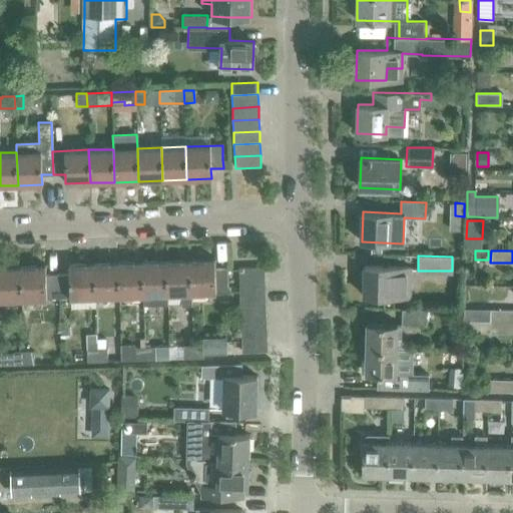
[(239,269),(227,269),(214,270),(214,260),(190,261),(191,294),(228,292),(227,283),(239,283),(239,280),(239,269)]
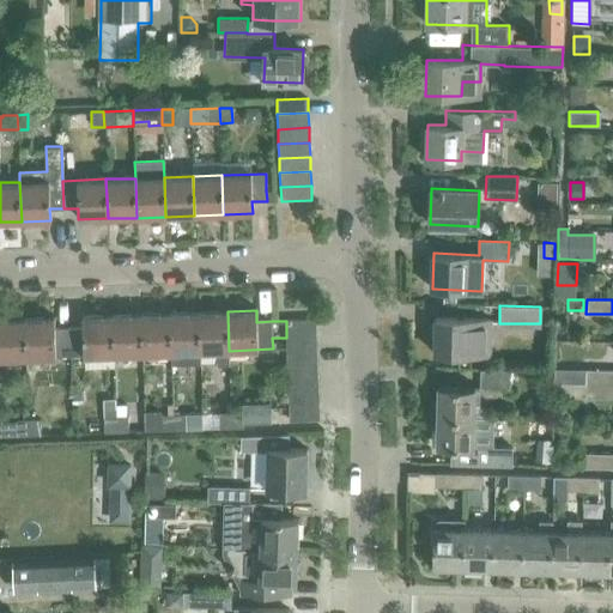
[(228,311),(199,313),(200,351),(216,351),(216,364),(229,364),(228,351),(229,351),(228,311)]
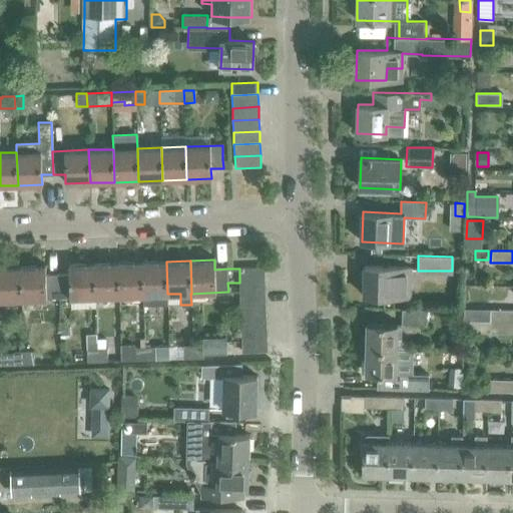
[(143,295),(167,294),(166,262),(141,263),(143,295)]
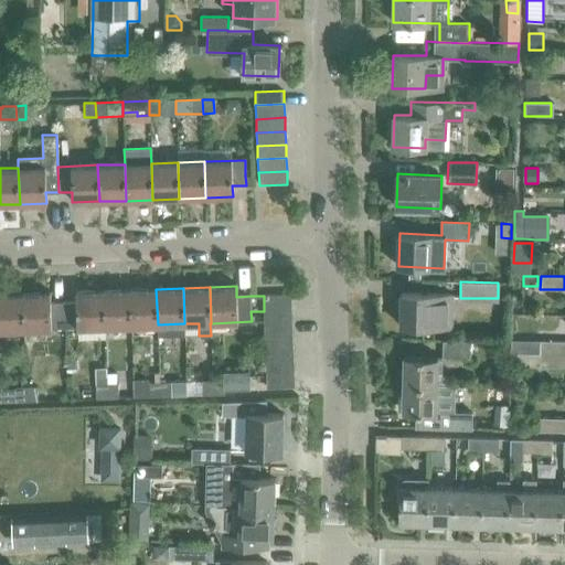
[(156,289),(129,290),(131,326),(158,324),(156,289)]
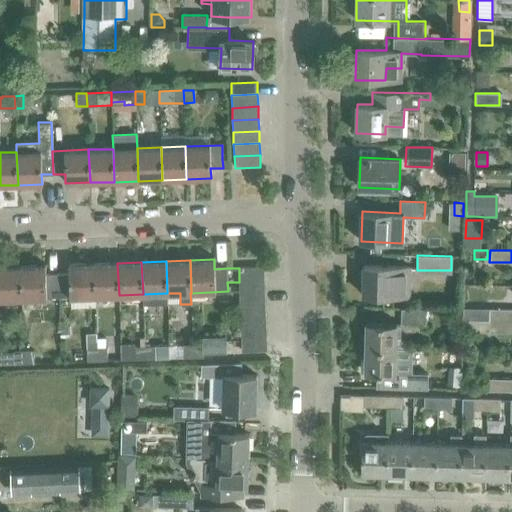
[(70,274),(58,274),(58,297),(71,297),(71,306),(94,306),(94,296),(93,263),(69,264),(70,274)]
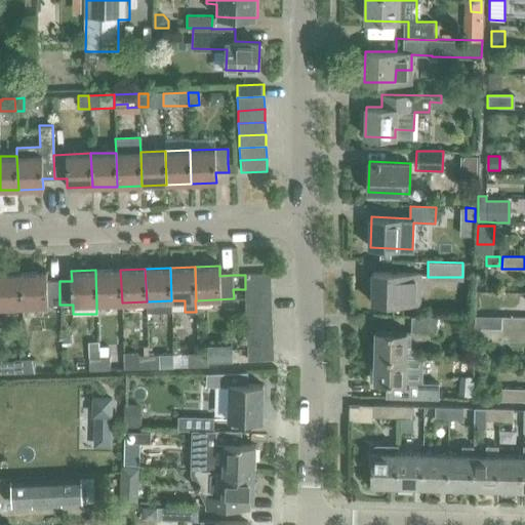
[(120,270),(95,270),(96,304),(122,303),(120,270)]
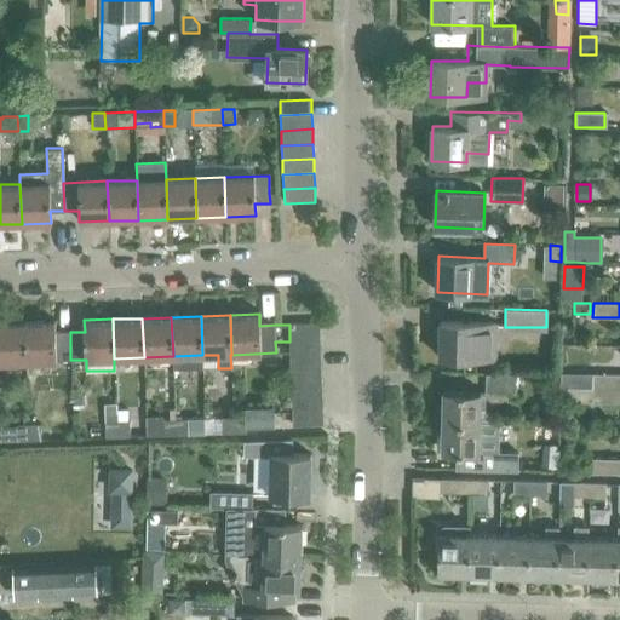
[(69,360),(70,360),(70,332),(56,333),(55,321),(26,322),(27,362),(56,361),(56,374),(69,374),(69,360)]
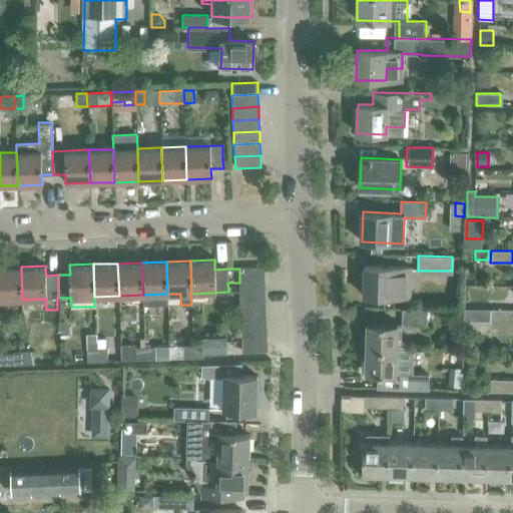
[(0,267),(0,300),(22,300),(21,267),(0,267)]
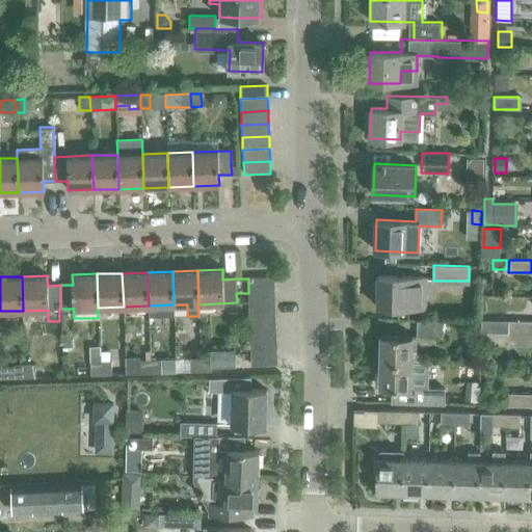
[(274,289),(274,276),(248,277),(248,278),(248,290),(274,289)]
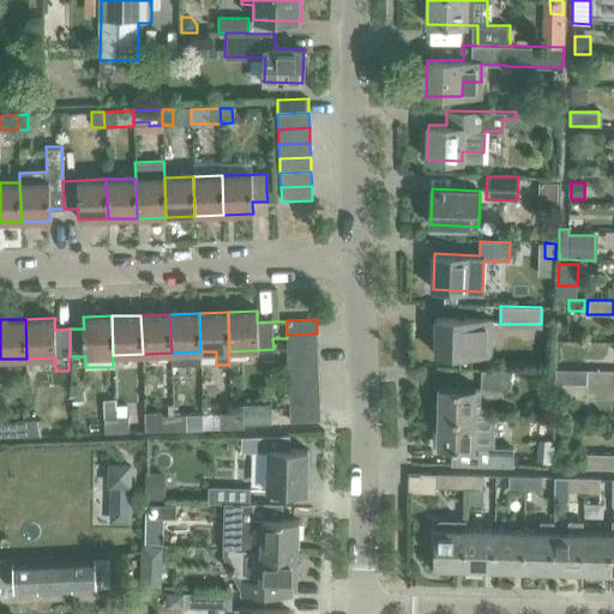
[(437,319),(435,355),(489,355),(491,320),(437,319)]
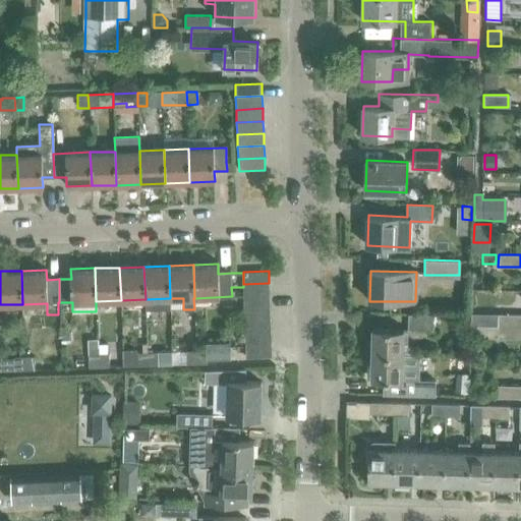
[(270,296),(269,283),(243,284),(243,287),(244,297),(270,296)]
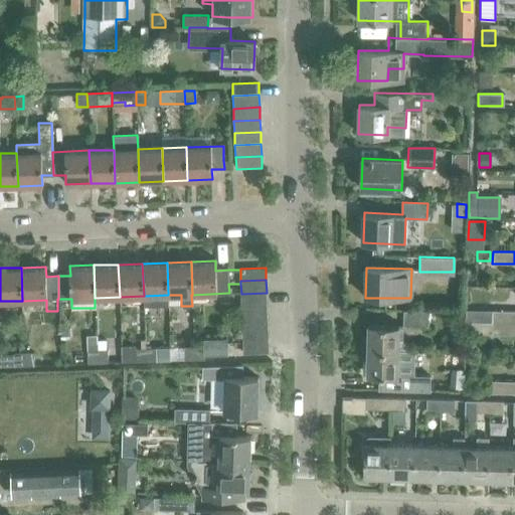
[(241,294),(241,306),(267,305),(267,293),(241,294)]
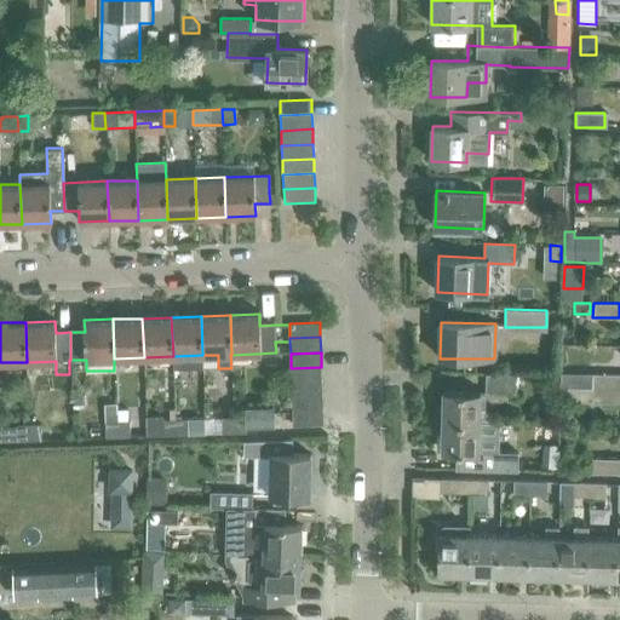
[(322,382),(321,367),(291,368),(292,383),(322,382)]
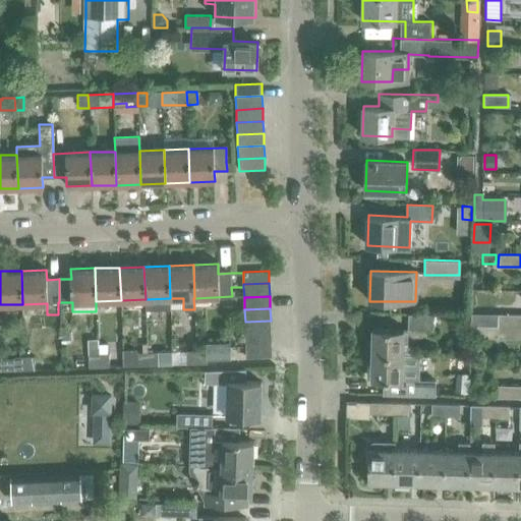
[(469,327),(520,327),(520,313),(497,313),(497,326),(469,326),(469,327)]
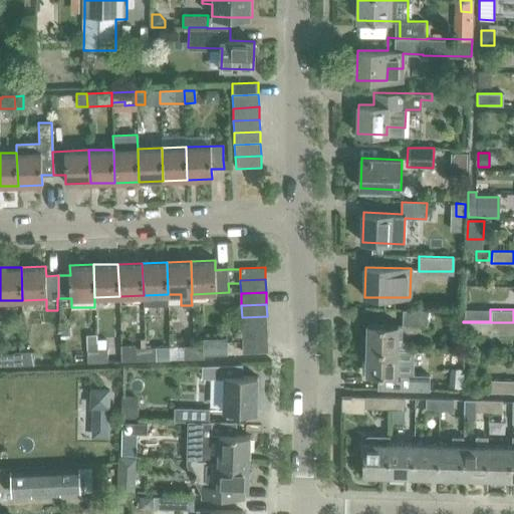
[(426,326),(427,310),(402,310),(402,325),(426,326)]
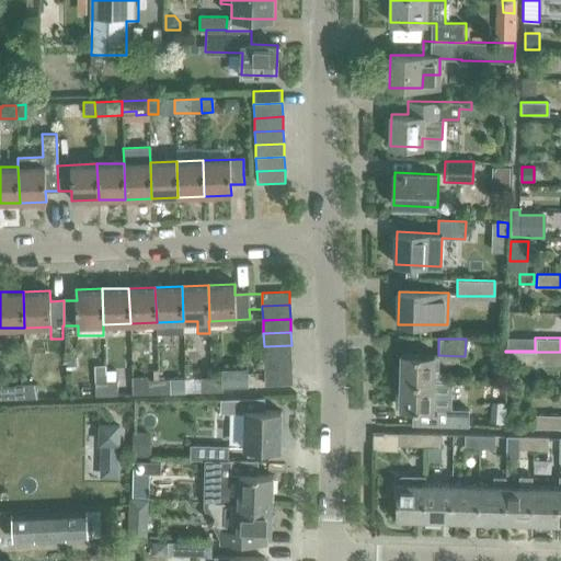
[(264,359),(292,358),(292,345),(264,346),(264,359)]
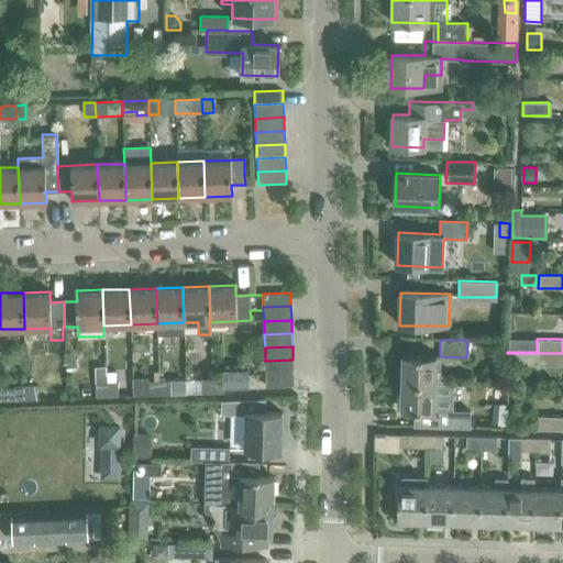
[(562,353),(507,353),(507,365),(562,366),(562,353)]
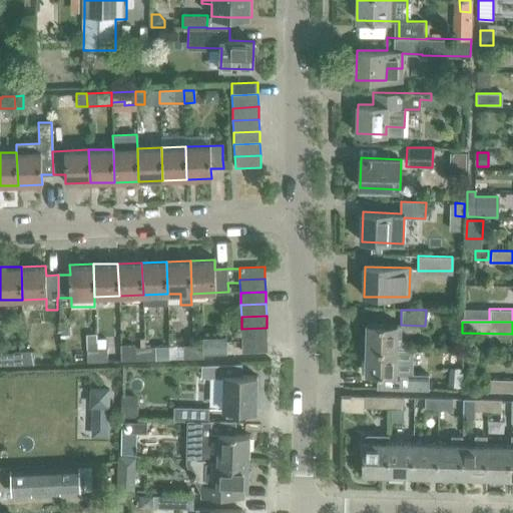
[(400,340),(401,325),(367,324),(367,349),(397,350),(405,350),(406,341),(400,340)]
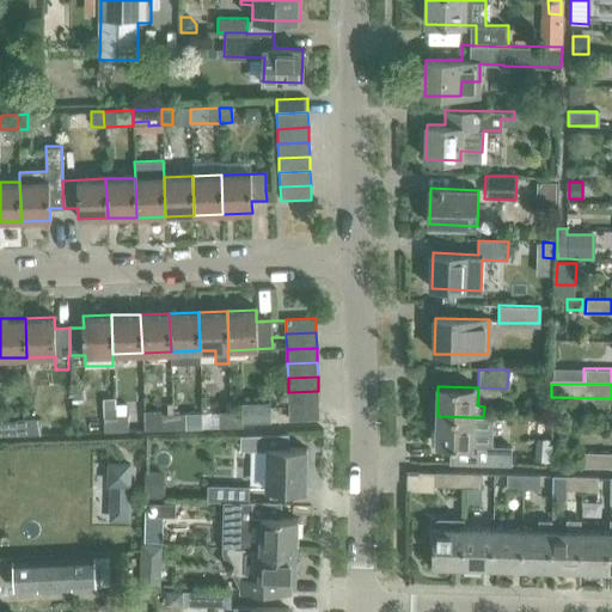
[(289,407),(319,405),(318,391),(288,392),(289,407)]
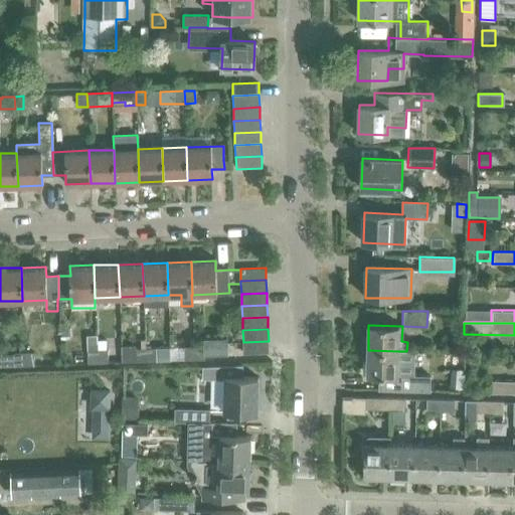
[(205,346),(205,354),(229,353),(229,338),(205,339),(205,346)]
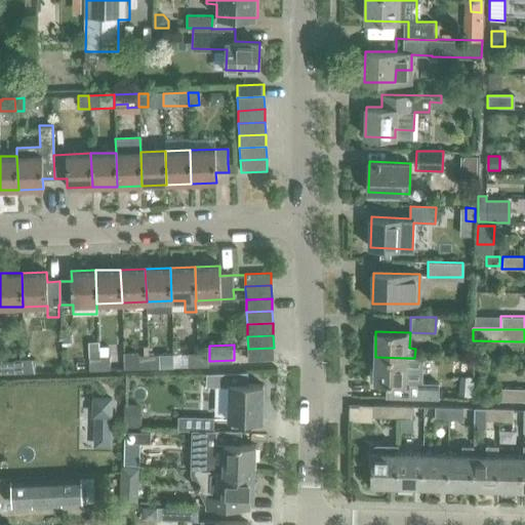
[(107,347),(98,348),(99,371),(117,370),(117,356),(107,356),(107,347)]
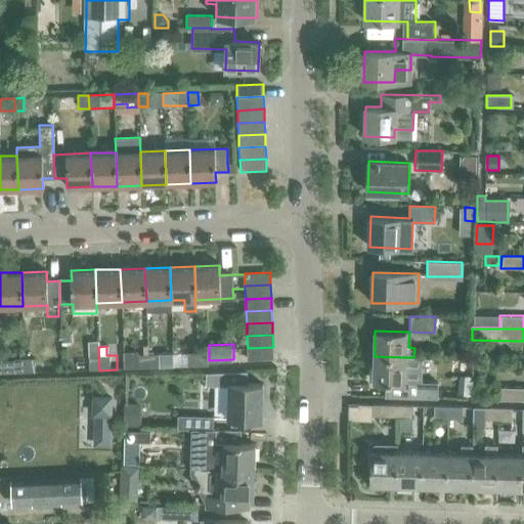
[(88,370),(99,370),(98,347),(87,347),(88,370)]
